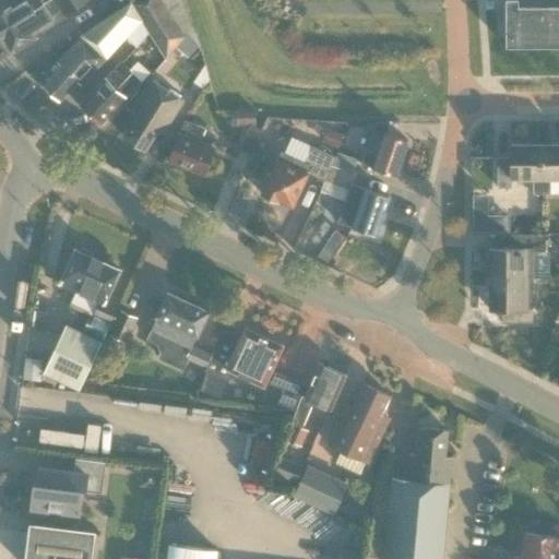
[(48,0),(0,30),(0,33),(2,37),(3,36),(12,51),(34,39),(34,38),(58,23),(57,21),(91,0),(48,0)]
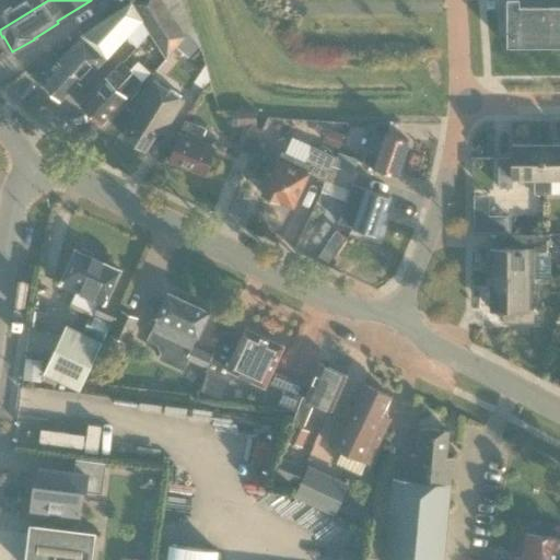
[(0,0),(0,30),(48,0),(12,0),(11,1),(10,0),(0,0)]
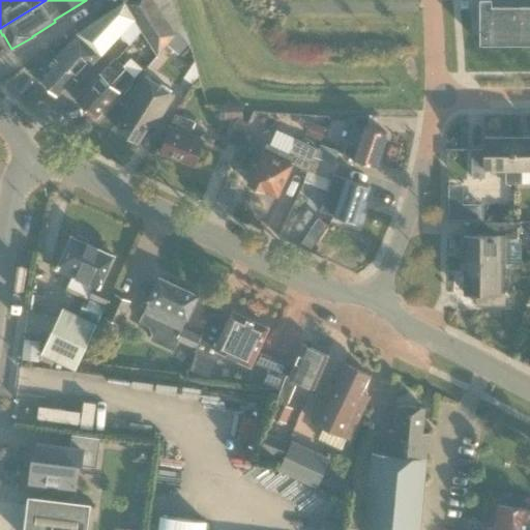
[(77,80),(100,54),(136,16),(124,0),(123,0),(79,31),(78,33),(54,59),(57,62),(40,81),(56,95),(72,77),(77,80)]
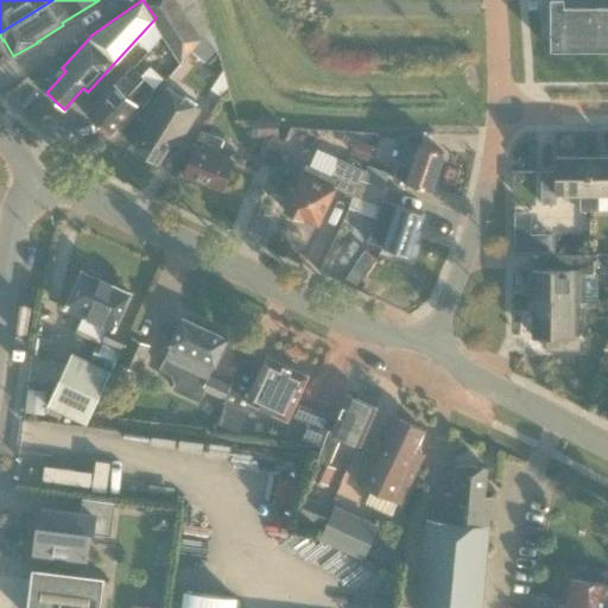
[(191,51),(198,42),(173,0),(144,0),(157,19),(154,20),(173,52),(158,71),(168,80),(191,51)]
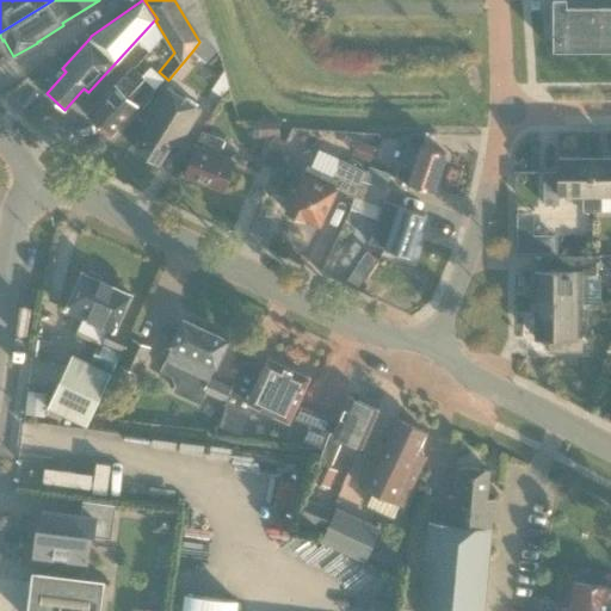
[(174,0),(199,42),(204,37),(209,29),(198,0),(174,0)]
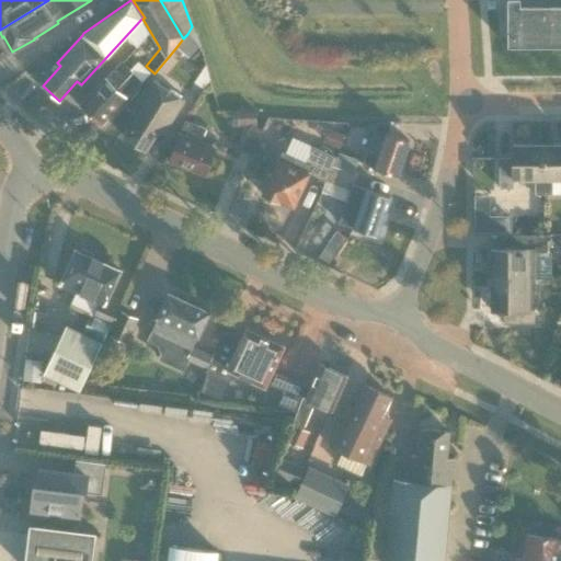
[(560,4),(521,6),(519,0),(507,0),(508,46),(560,45),(560,4)]
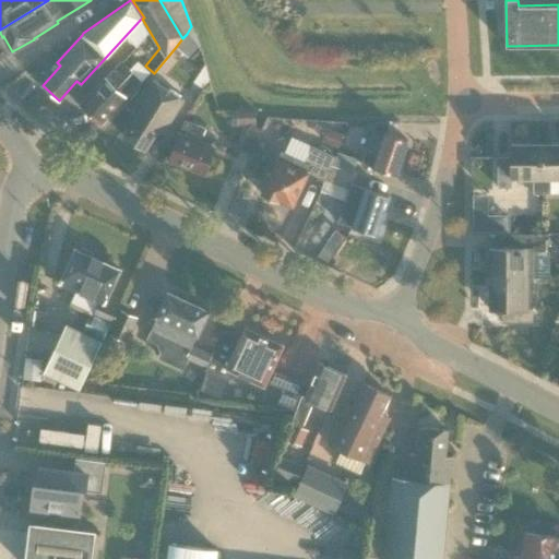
[(176,47),(188,57),(199,45),(198,44),(199,43),(192,26),(191,26),(187,34),(182,38),(176,47)]
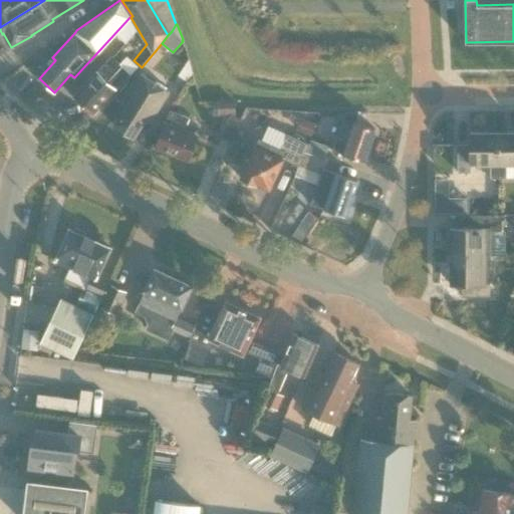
[(121,66),(111,57),(73,96),(91,113),(115,88),(107,80),(121,66)]
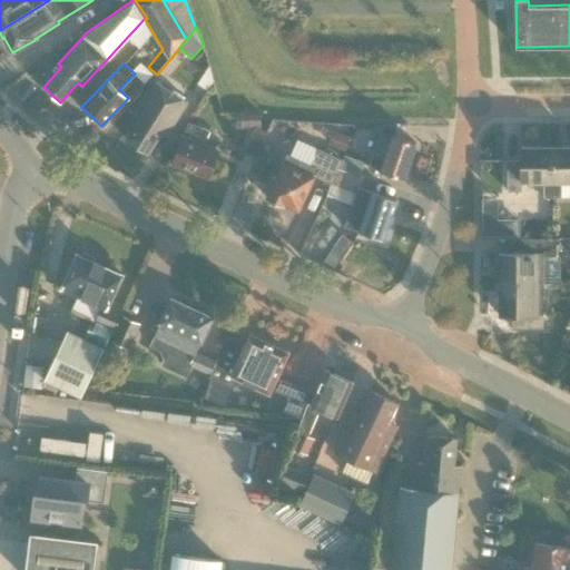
[(161,131),(168,136),(189,104),(154,81),(134,114),(140,118),(127,139),(148,153),(161,131)]
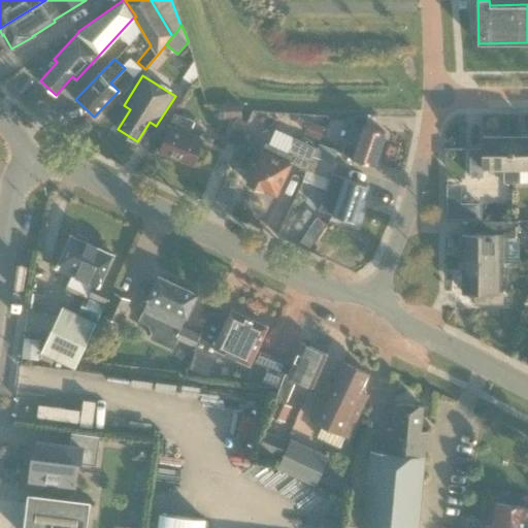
[(238,118),(241,118),(241,103),(225,103),(225,118),(236,118),(227,141),(237,145),(248,122),(238,118)]
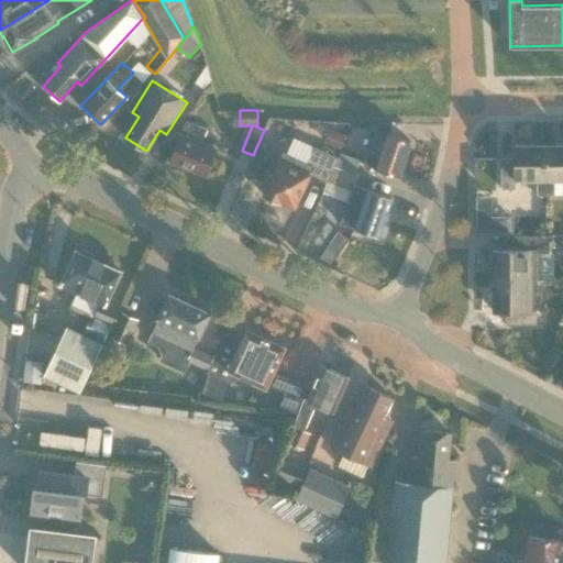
[(208,130),(187,121),(170,161),(207,175),(217,148),(202,143),(208,130)]
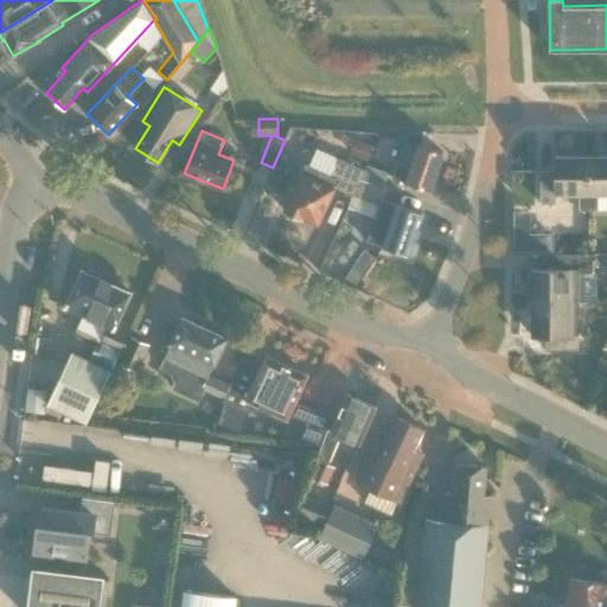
[(417,145),(417,144),(422,132),(408,132),(393,177),(429,190),(443,153),(419,144),(417,145)]
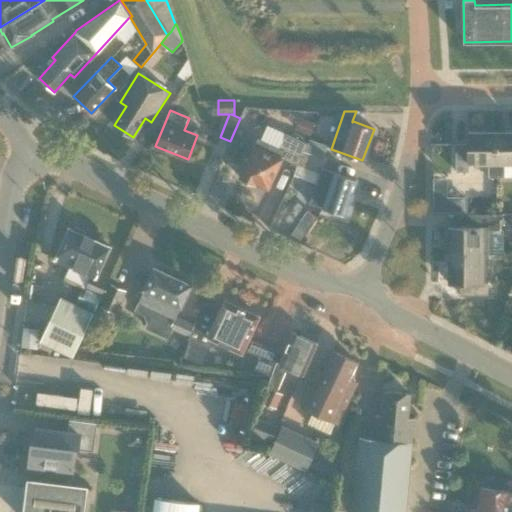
[(299,117),(294,129),(309,135),(314,123),(299,117)]
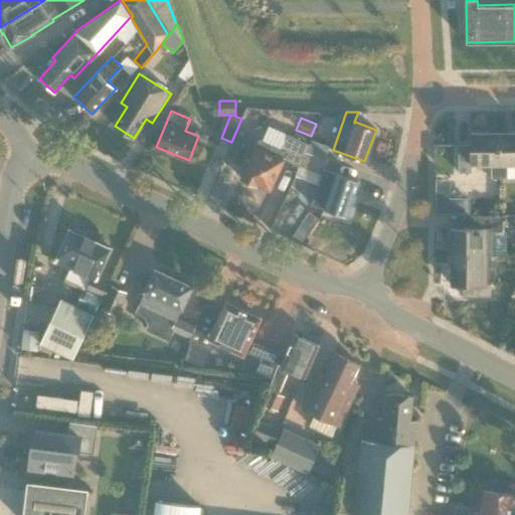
[(492,178),(499,178),(499,132),(471,132),(471,145),(459,145),(459,173),(472,173),(472,165),(492,165),(492,178)]
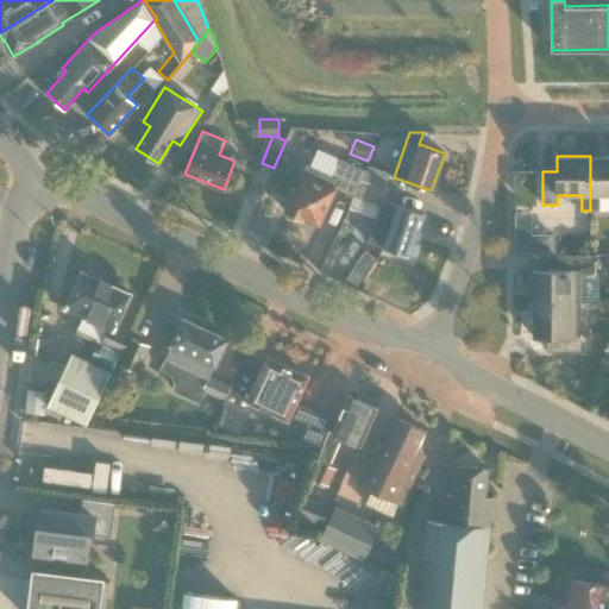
[(608,156),(590,156),(590,211),(600,211),(600,195),(608,194),(608,156)]
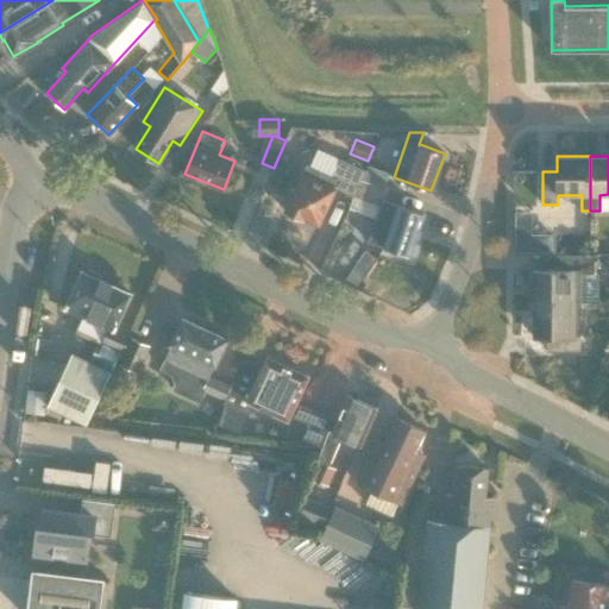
[(364,170),(339,159),(332,176),(307,164),(303,173),(302,173),(286,211),(289,213),(290,217),(296,219),(300,218),(303,219),(305,219),(319,225),(337,188),(353,195),(364,170)]
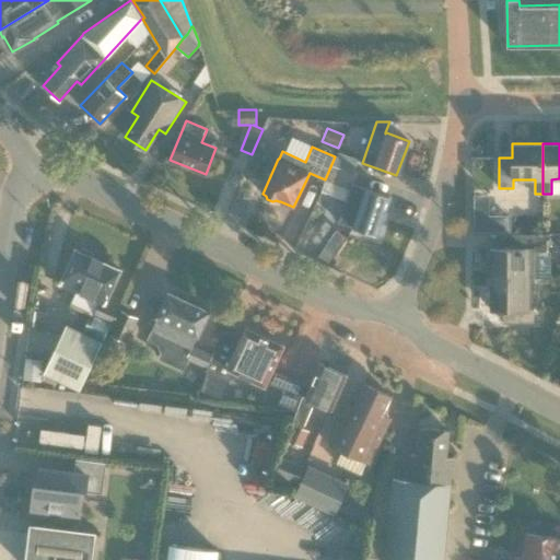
[(333,164),(354,172),(359,160),(338,152),(333,164)]
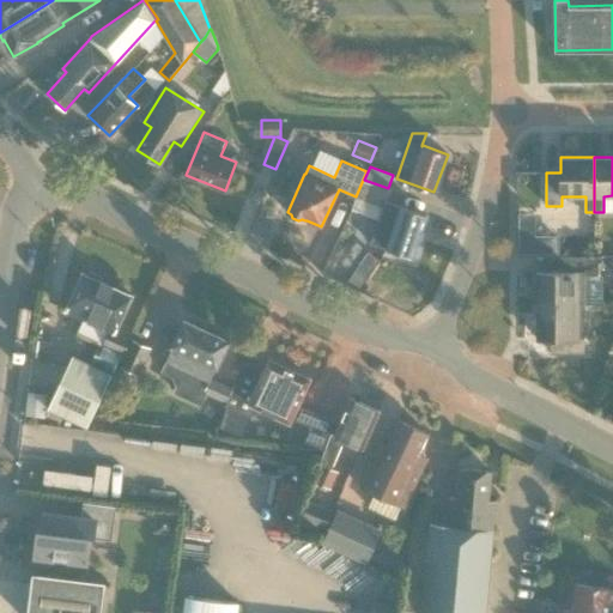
[(390,189),(388,188),(364,180),(357,198),(383,206),(380,218),(370,243),(411,258),(426,214),(402,206),(401,206),(387,201),(390,189)]
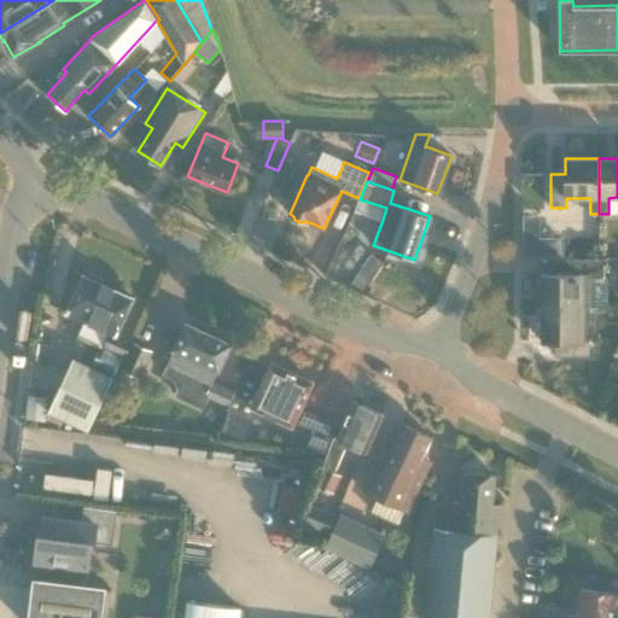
[(564,238),(540,238),(523,238),(523,256),(564,256),(564,238)]
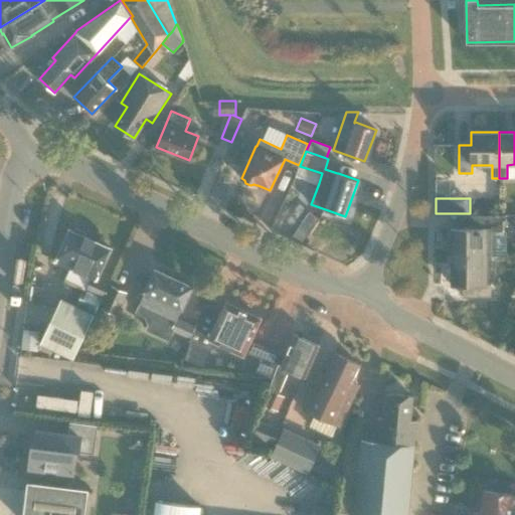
[(451,228),(451,256),(491,255),(491,228),(507,228),(507,216),(463,216),(463,228),(451,228)]
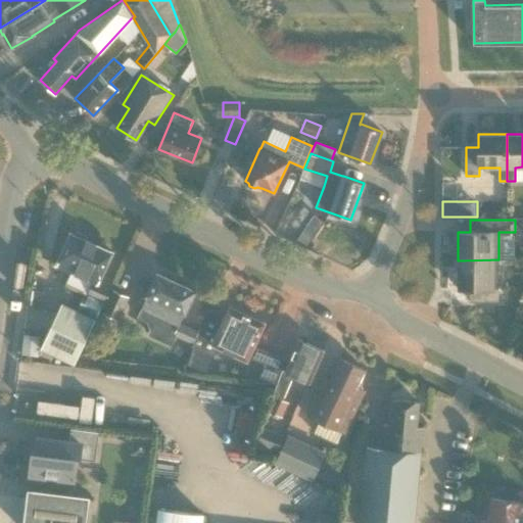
[(86,236),(78,232),(74,235),(72,233),(57,265),(72,272),(66,285),(87,294),(87,293),(105,301),(110,289),(98,284),(112,252),(86,240),(86,236)]
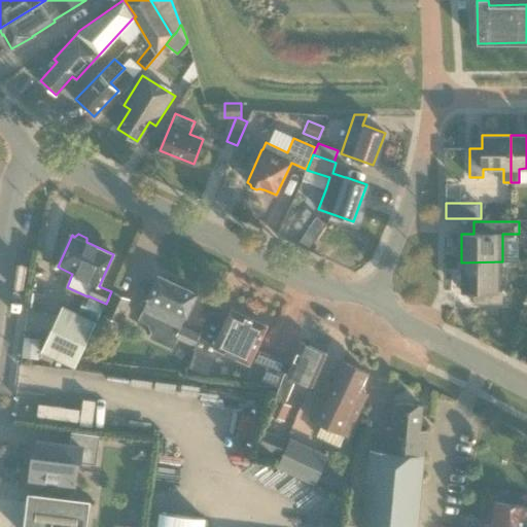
[(502,261),(461,262),(461,290),(473,290),(473,304),(502,304),(502,290),(502,261)]
